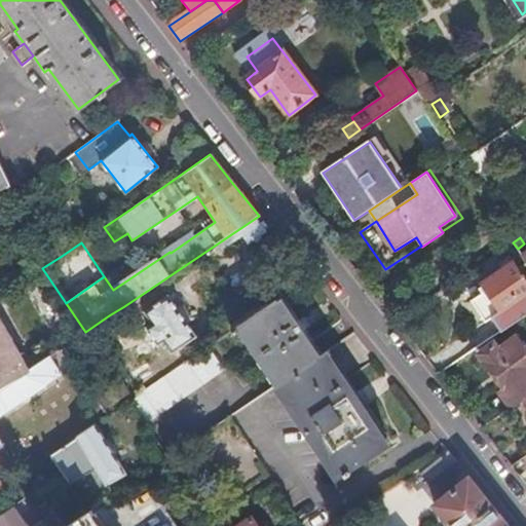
[(525,263),(518,269),(514,263),(483,286),(487,292),(473,302),(486,324),(493,318),(502,332),(525,315),(525,263)]
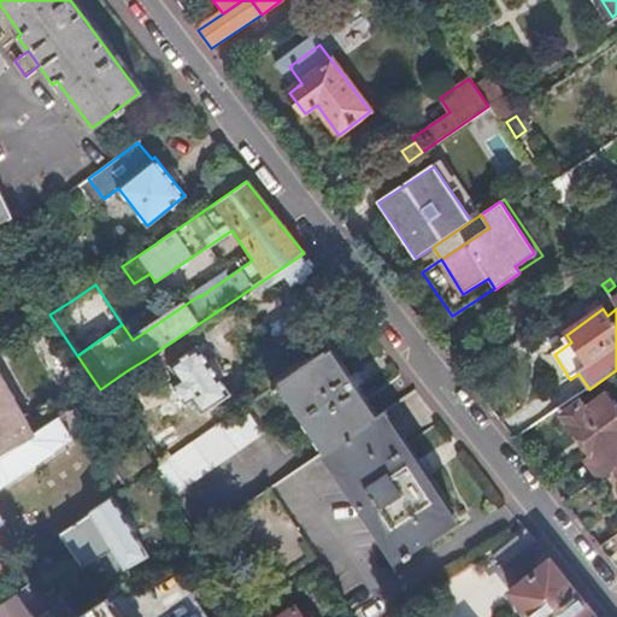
[(230,393),(198,345),(170,364),(180,378),(172,383),(187,404),(194,399),(203,412),(230,393)]
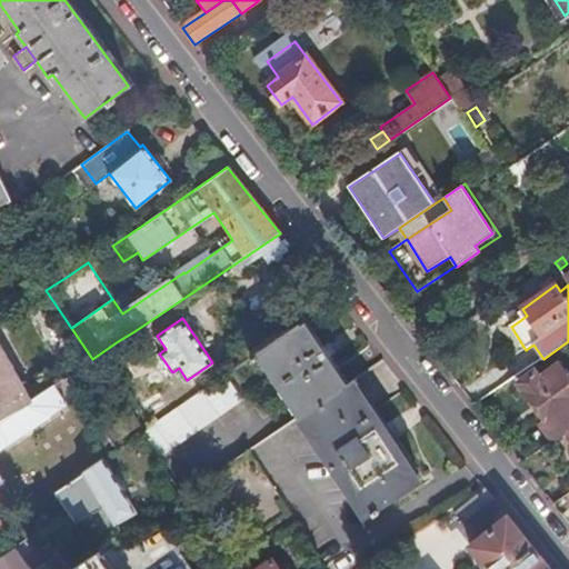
[(315,337),(303,320),(299,323),(310,339),(315,337)]
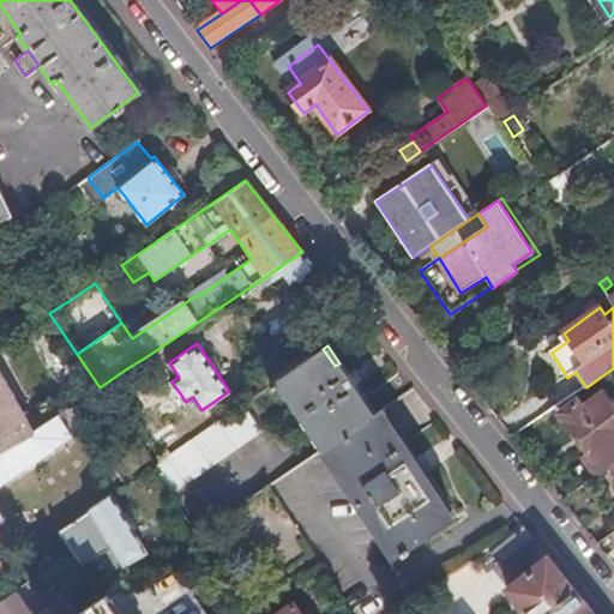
[(375,416),(339,363),(335,366),(323,349),(265,387),(270,393),(275,390),(318,455),(375,416)]
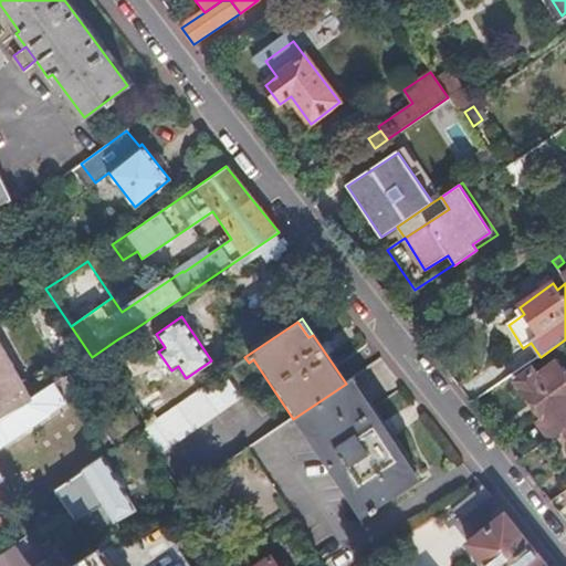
[(137,341),(138,336),(134,329),(117,339),(123,348),(130,347),(137,341)]
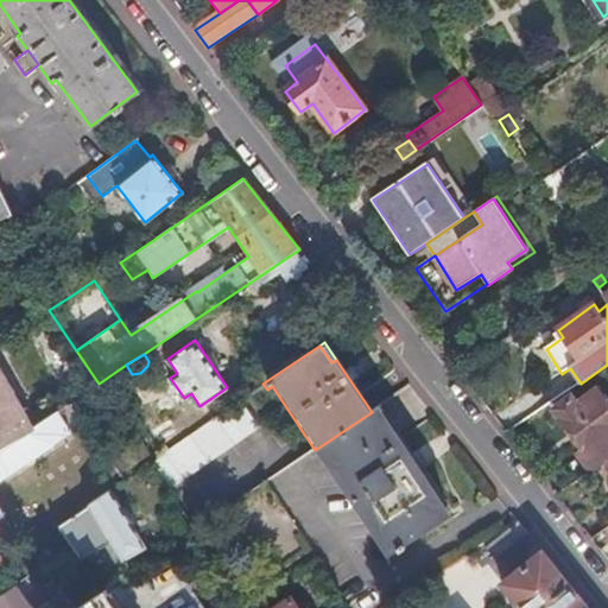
[(20,417),(0,382),(0,448),(11,442),(4,428),(20,417)]
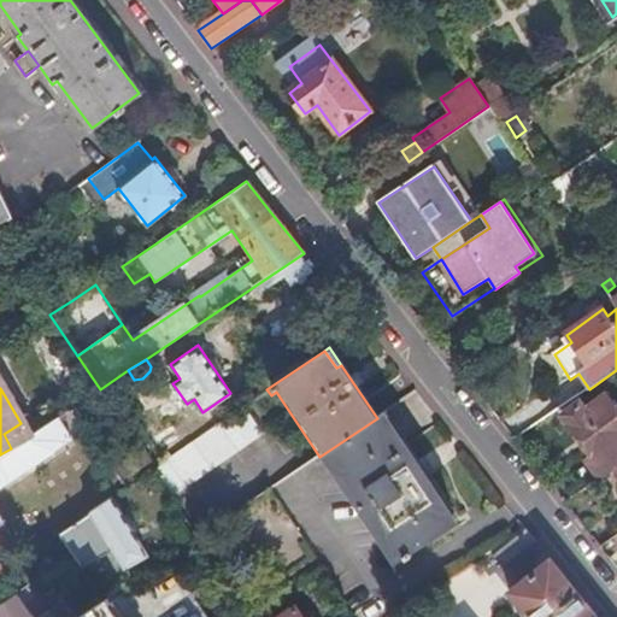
[(616,468),(616,416),(605,400),(585,415),(579,406),(565,416),(597,458),(591,462),(603,477),(616,468)]
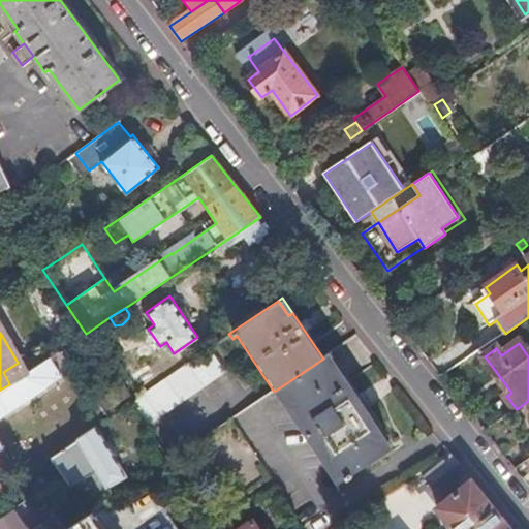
[(0,418),(60,379),(52,367),(70,355),(65,347),(61,349),(9,384),(0,390),(0,418)]
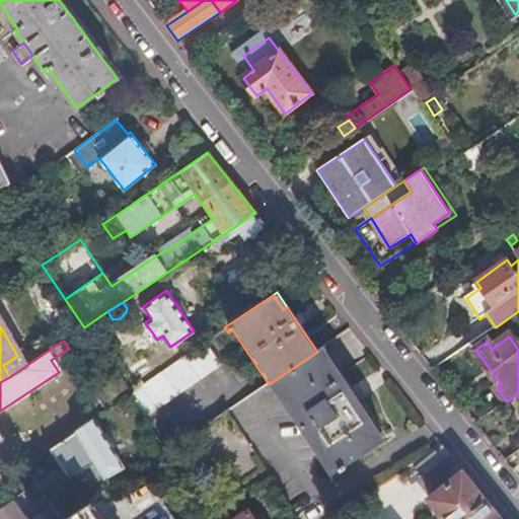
[(143,419),(220,364),(205,342),(127,395),(143,419)]
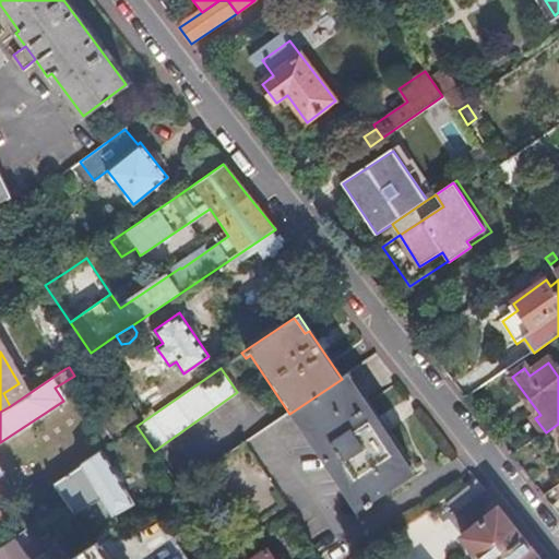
[(414,471),(348,375),(342,379),(289,414),(355,509),(363,504),(365,508),(372,502),(371,499),(414,471)]
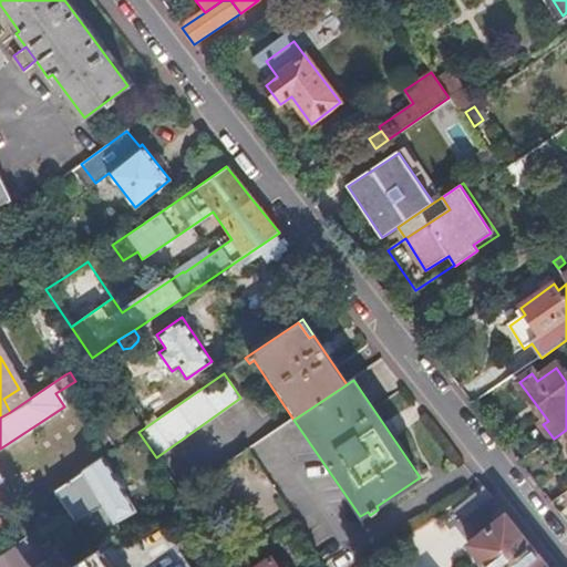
[(291,512),(249,449),(222,467),(265,529),(291,512)]
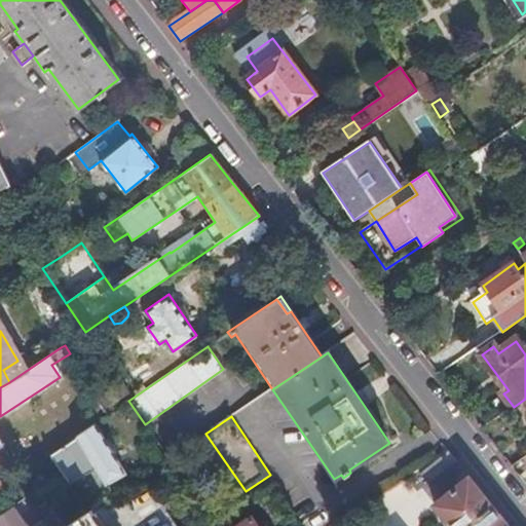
[(125,472),(95,424),(49,456),(62,475),(68,484),(96,464),(108,483),(125,472)]
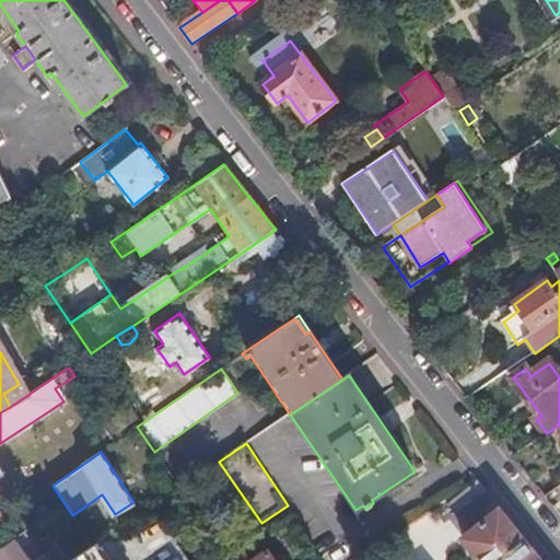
[(456,515),(486,492),(476,480),(446,504),(456,515)]
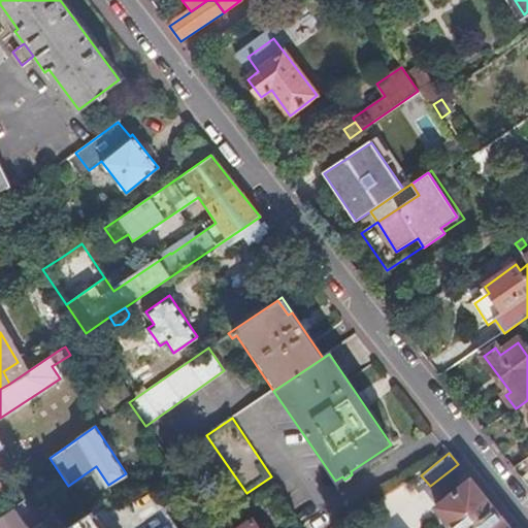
[(43,462),(37,454),(14,468),(21,477),(43,462)]
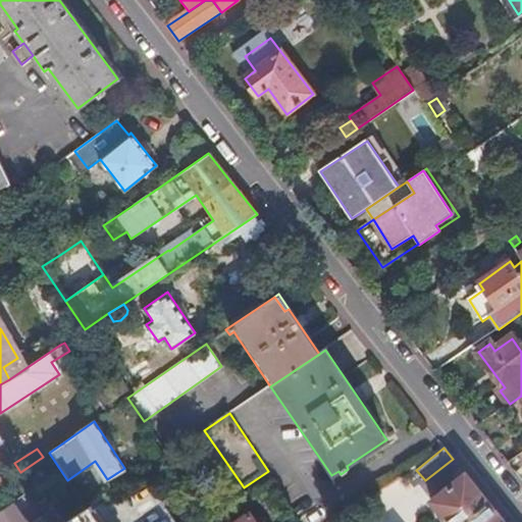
[(504,521),(465,474),(431,502),(448,521),(504,521)]
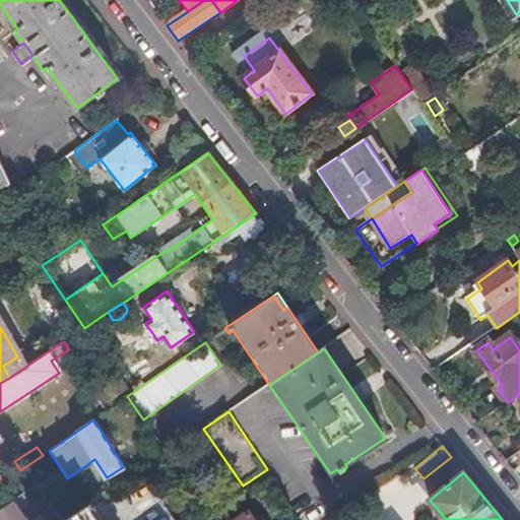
[(173,519),(148,481),(100,514),(92,504),(87,507),(67,519),(173,519)]
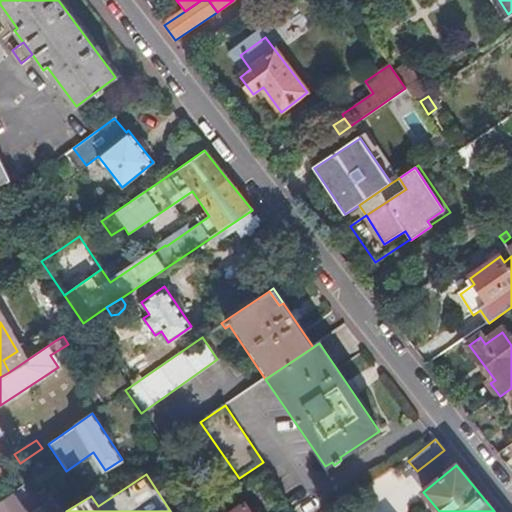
[(61,511),(62,511),(52,497),(30,511),(16,492),(0,502),(0,511),(61,511)]
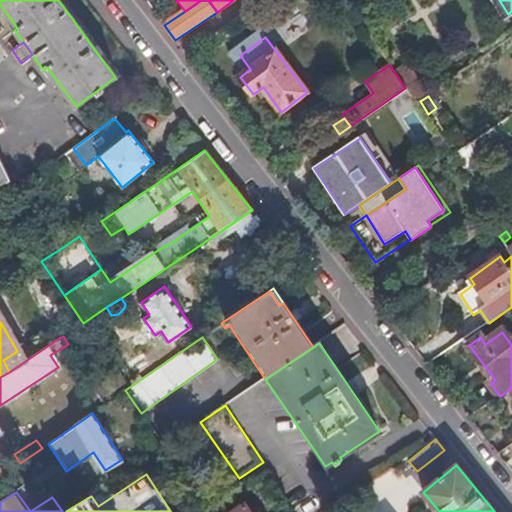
[(252,511),(246,503),(232,511),(252,511)]
